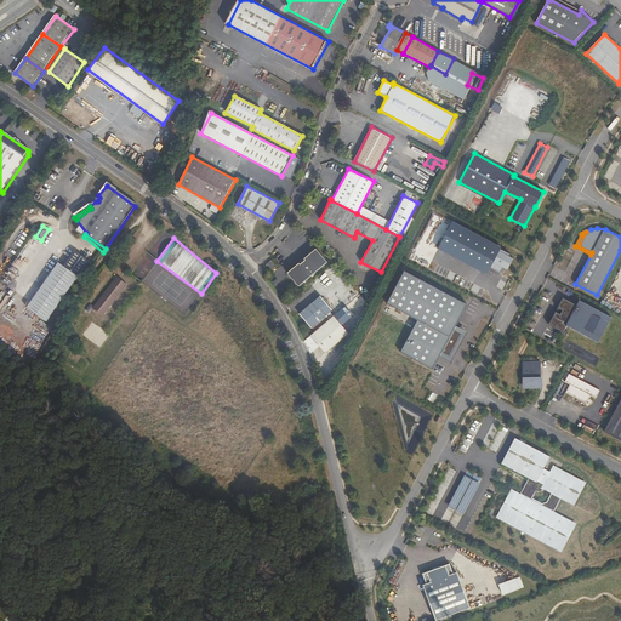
[(300,286),(328,262),(317,248),(305,257),(307,260),(301,265),(300,262),(288,273),(300,286)]
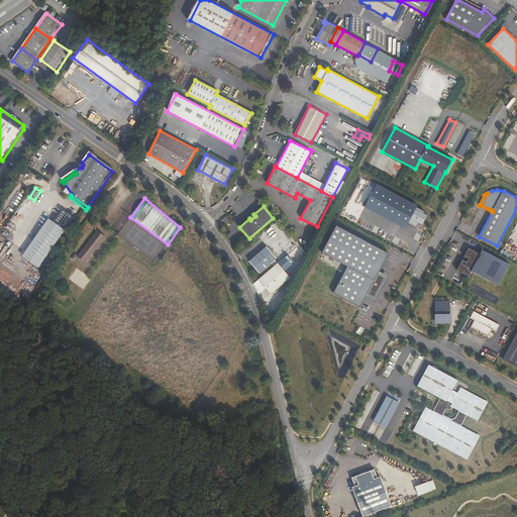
[(22,256),(38,268),(74,218),(62,209),(54,222),(49,219),(22,256)]
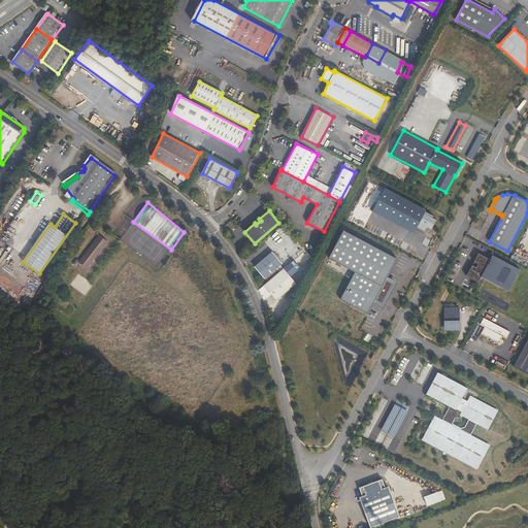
[(396,260),(343,232),(328,259),(355,273),(341,299),(368,314),(373,302),(383,307),(396,283),(387,278),(396,260)]
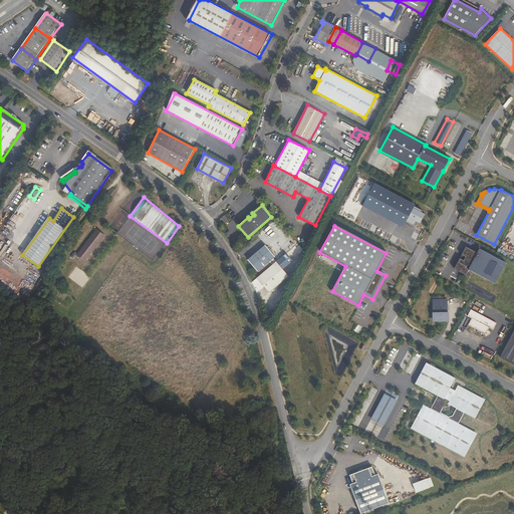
[(79,254),(86,261),(106,236),(98,230),(79,254)]
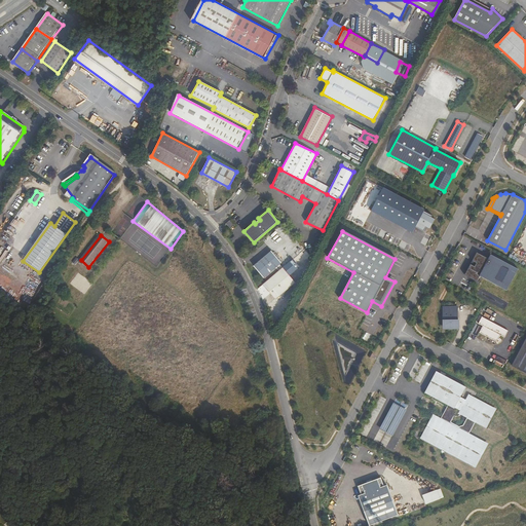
[(253,265),(266,280),(282,267),(279,265),(282,264),(270,251),(253,265)]
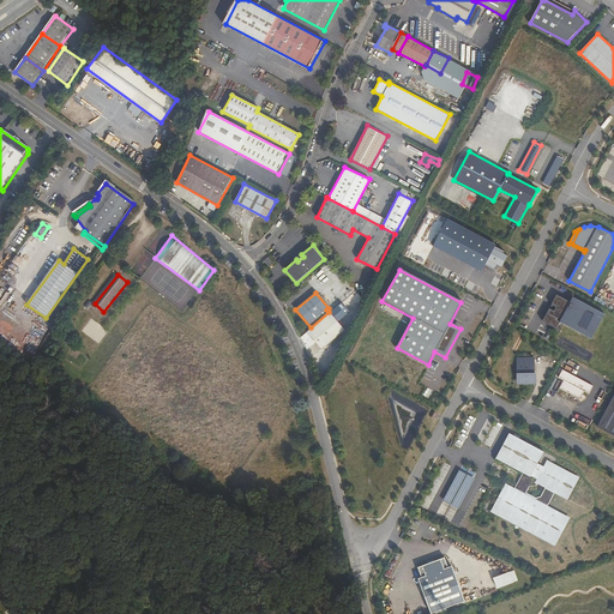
[(606,313),(573,296),(571,301),(557,294),(545,319),(546,321),(557,327),(561,321),(591,338),(606,313)]
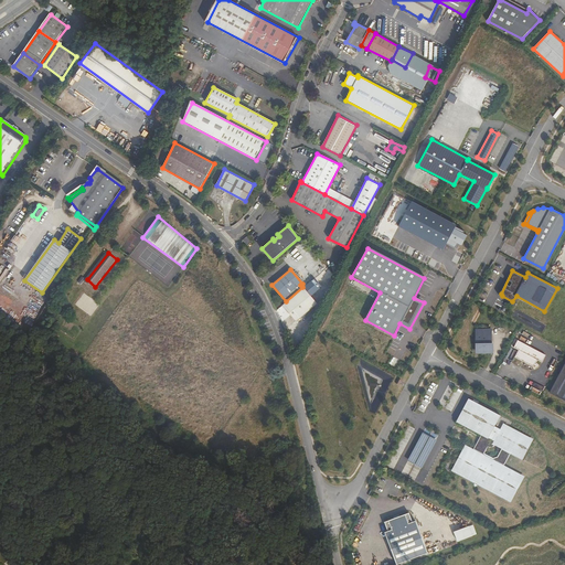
[(308,311),(318,302),(305,286),(302,287),(286,301),(283,305),(297,321),(302,317),(308,311)]
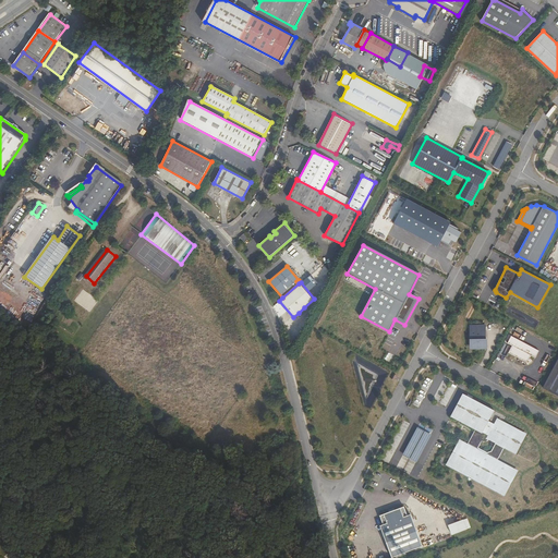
[(301,316),(307,311),(304,307),(299,313),(301,316)]
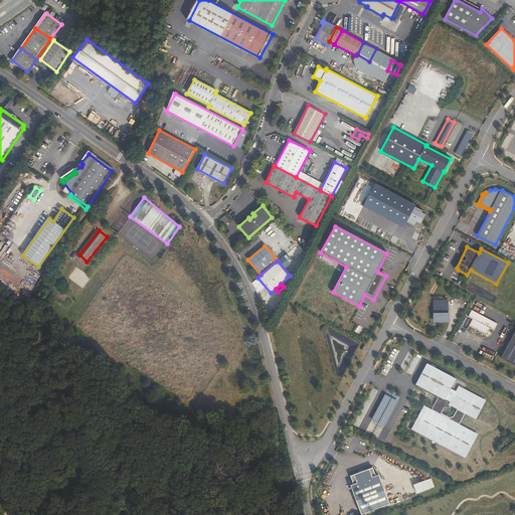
[(448,312),(448,301),(434,301),(434,313),(436,313),(436,320),(450,320),(450,312),(448,312)]
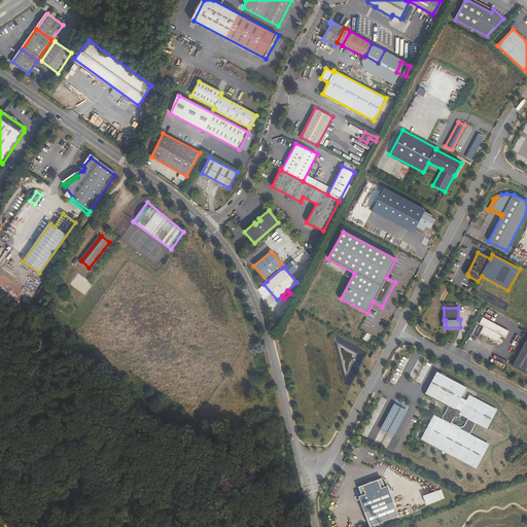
[(508,331),(483,318),(480,324),(484,326),(481,332),(497,342),(500,336),(505,338),(508,331)]
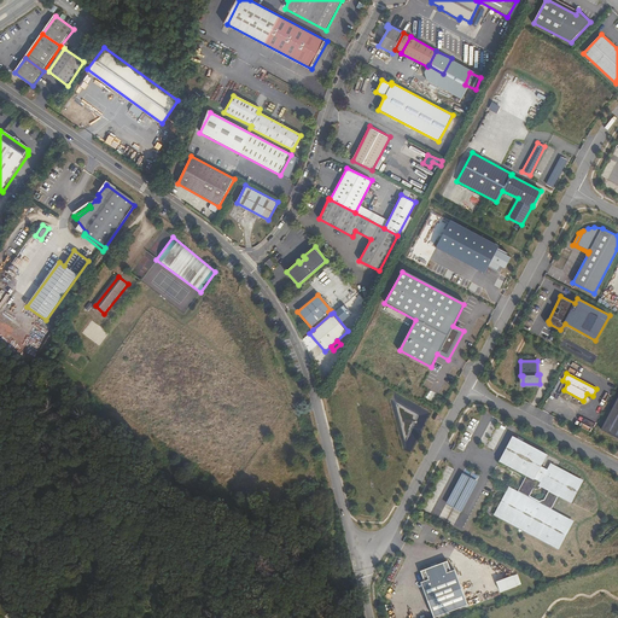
[(617,397),(601,429),(617,437),(617,397)]
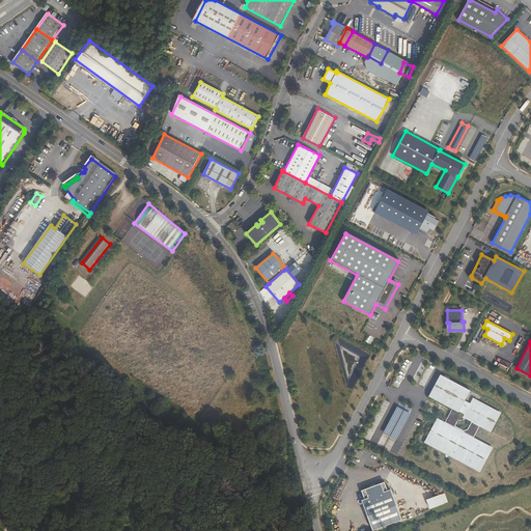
[(498,412),(473,398),(471,403),(466,400),(471,390),(441,374),(430,395),(454,409),(450,417),(452,418),(449,425),(439,419),(427,442),(480,471),(493,448),(473,438),(480,424),(488,429),(494,425),(497,419),(498,412)]
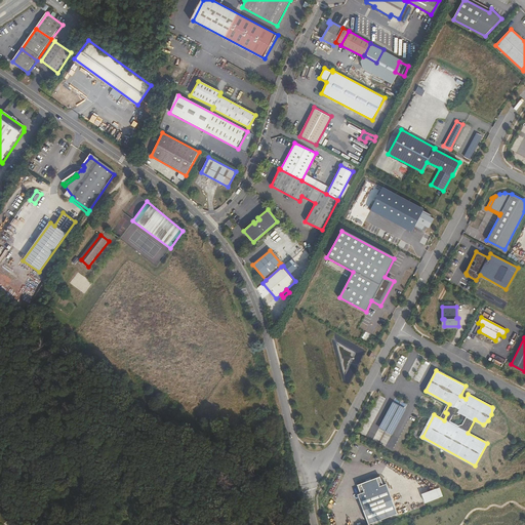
[(392,402),(378,429),(392,436),(405,409),(392,402)]
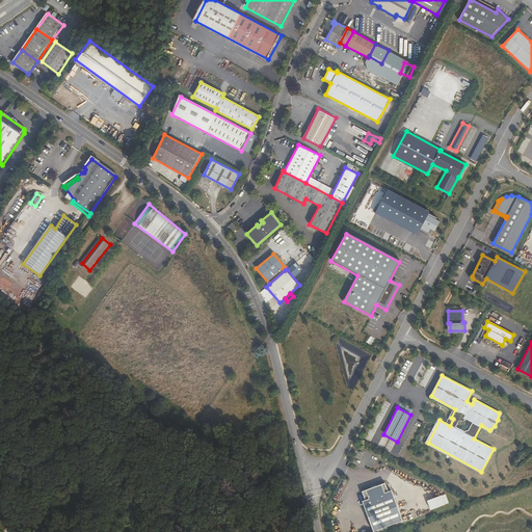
[(364,503),(374,531),(376,531),(404,522),(392,491),(390,493),(387,484),(364,493),(367,502),(364,503)]
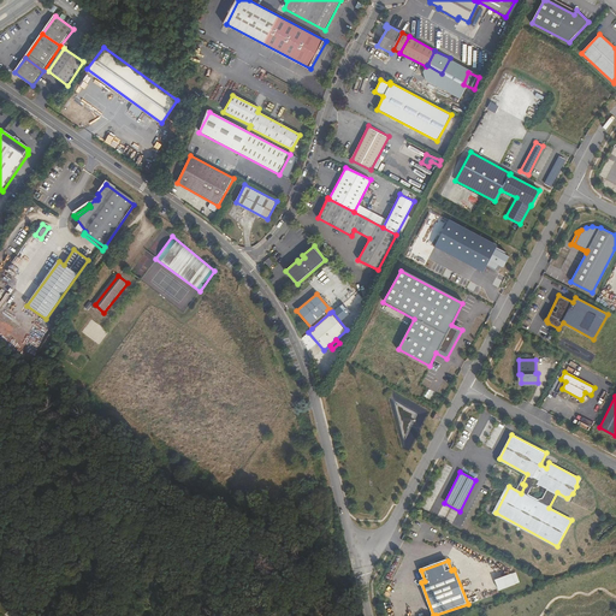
[(498,580),(503,591),(522,584),(519,572),(498,580)]
